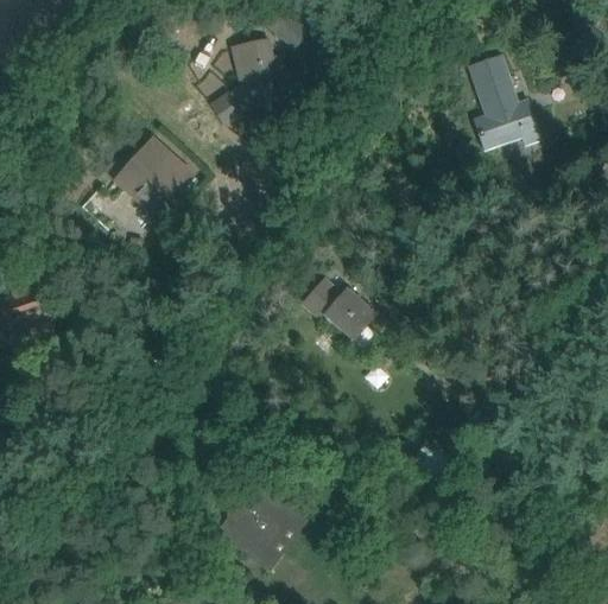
[(283,75),(282,62),(280,53),(271,56),(267,38),(233,46),(238,69),(241,78),(240,78),(240,80),(240,82),(229,91),(226,88),(208,102),(225,126),(242,113),(239,108),(272,101),(271,77),(283,75)]
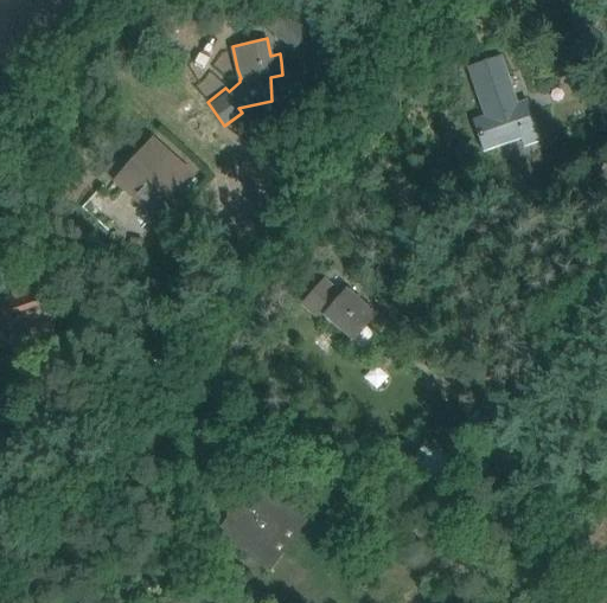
[(484,115),(472,119),(481,147),(521,134),(524,142),(540,138),(526,98),(516,102),(499,53),(466,65),(484,115)]
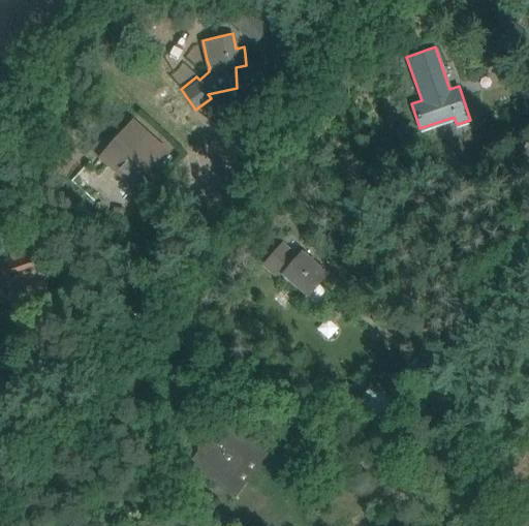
[(132,118),(97,156),(132,188),(136,183),(145,191),(158,176),(150,167),(166,150),(132,118)]
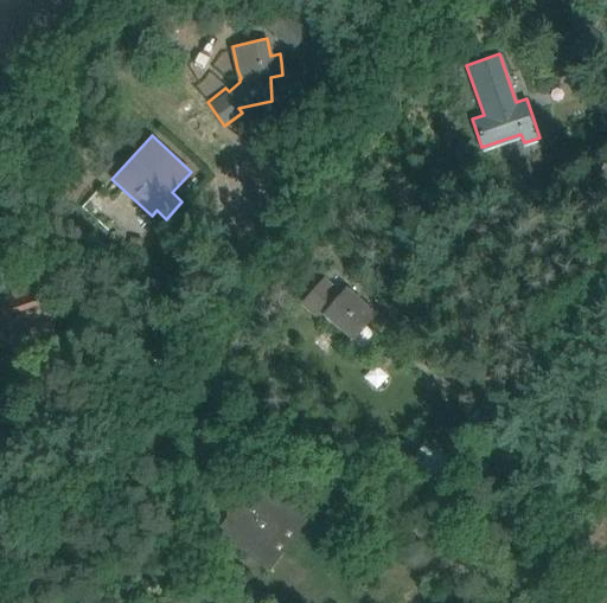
[(106,217),(121,207),(110,186),(94,196),(106,217)]
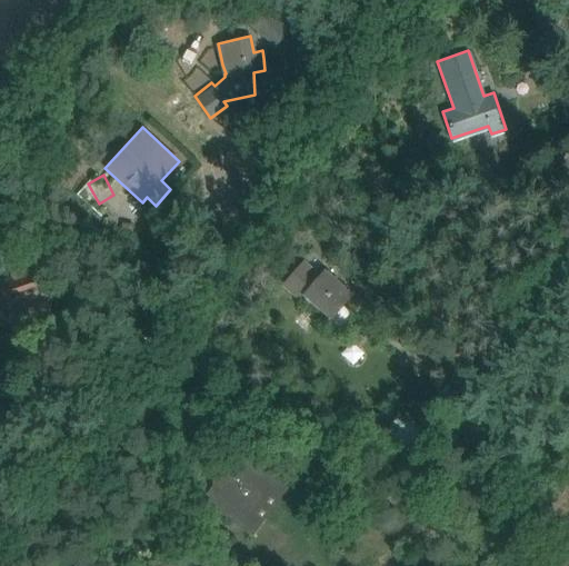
[(120,232),(131,235),(133,220),(122,218),(120,232)]
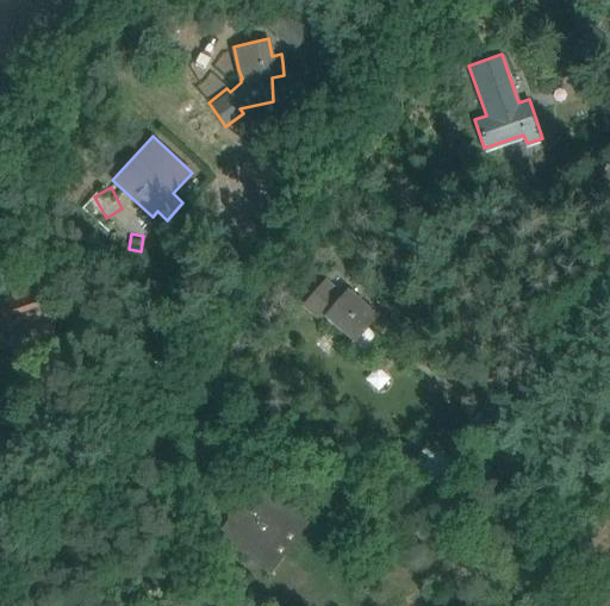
[(50,324),(47,312),(38,288),(33,273),(6,282),(12,298),(0,301),(0,303),(7,325),(12,338),(50,324)]
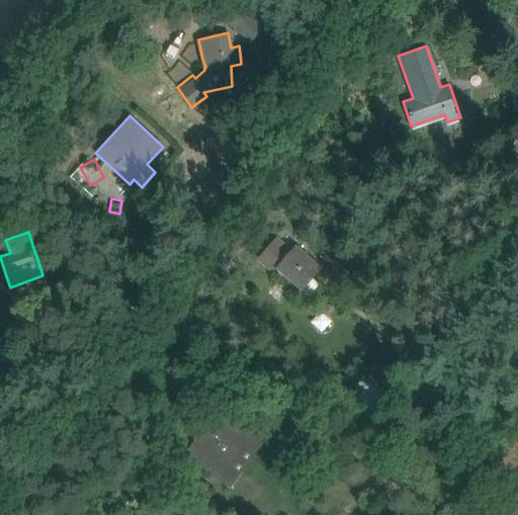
[(275,235),(256,257),(273,272),(278,266),(301,286),(295,292),(306,302),(321,284),(311,276),(319,267),(295,247),(293,250),(275,235)]
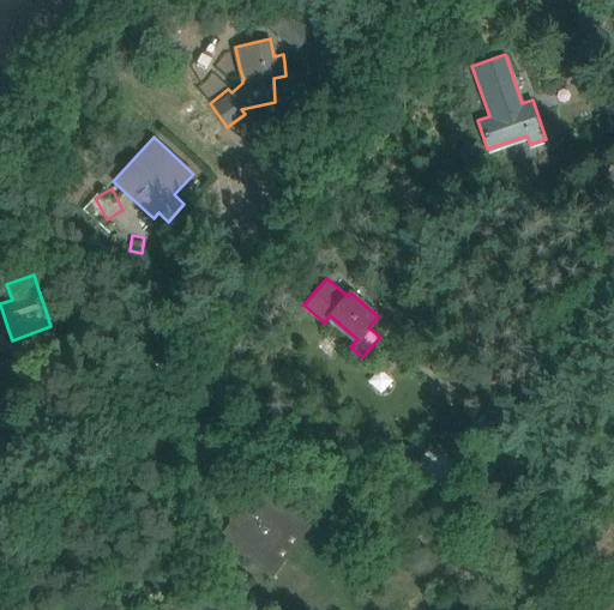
[(228,521),(217,535),(263,565),(301,511),(258,479),(246,495),(236,500),(229,508),(228,521)]
